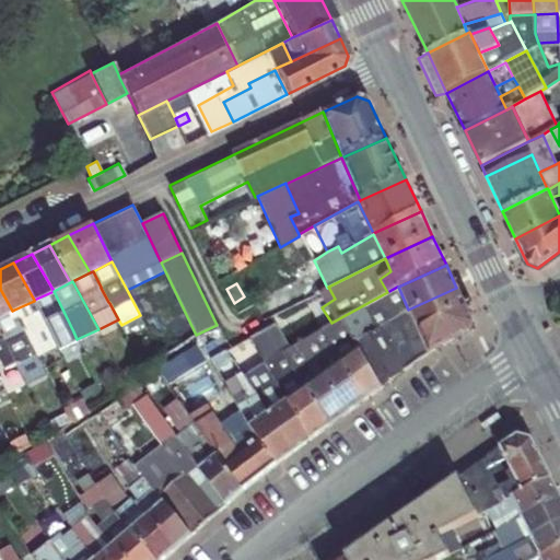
[(353,341),(354,340),(382,325),(408,310),(398,287),(397,287),(387,292),(341,317),(346,328),(353,341)]
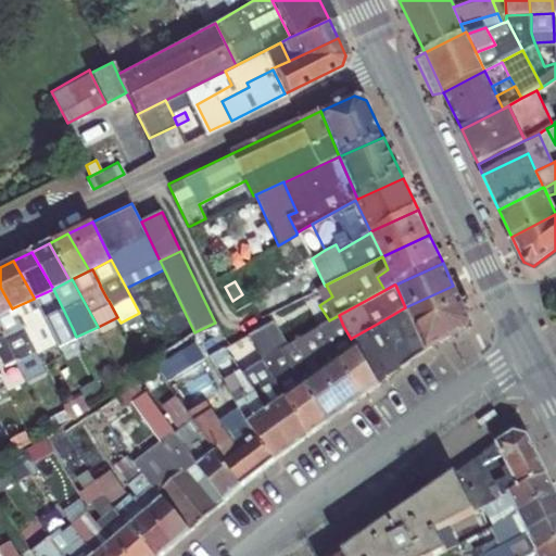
[(453,286),(405,307),(405,310),(406,310),(424,349),(426,351),(466,328),(469,319),(453,286)]
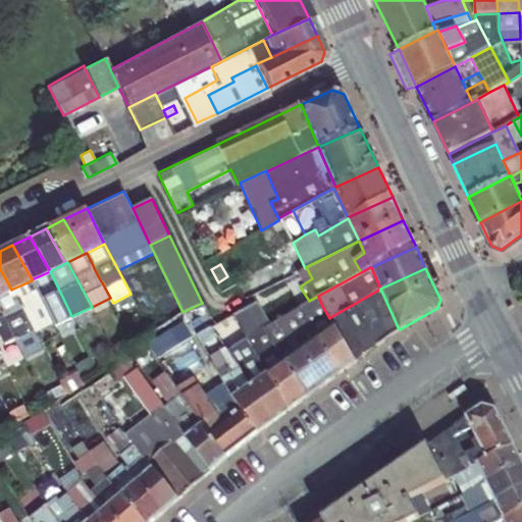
[(0,295),(11,290),(0,269),(0,295)]
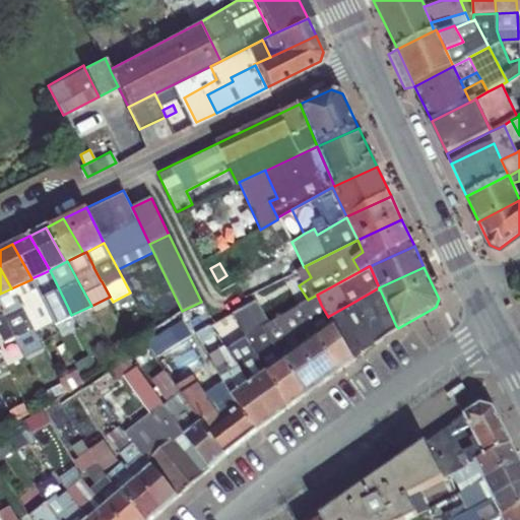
[(68,308),(50,270),(31,278),(31,279),(50,317),(68,308)]
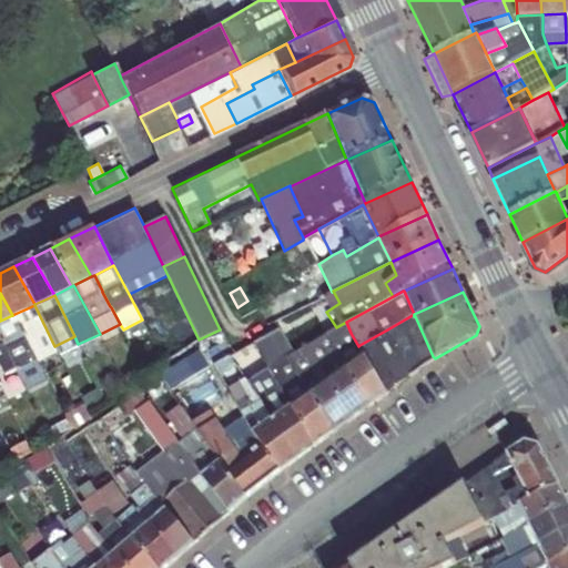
[(58,353),(54,346),(34,305),(14,314),(39,363),(58,353)]
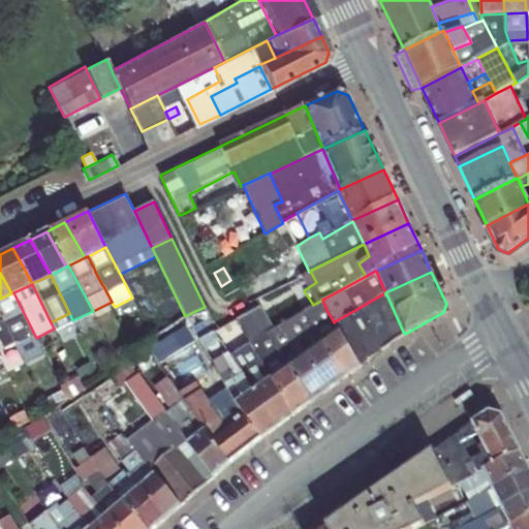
[(13,292),(11,293),(0,299),(0,313),(3,321),(16,344),(18,348),(36,339),(36,338),(13,292)]
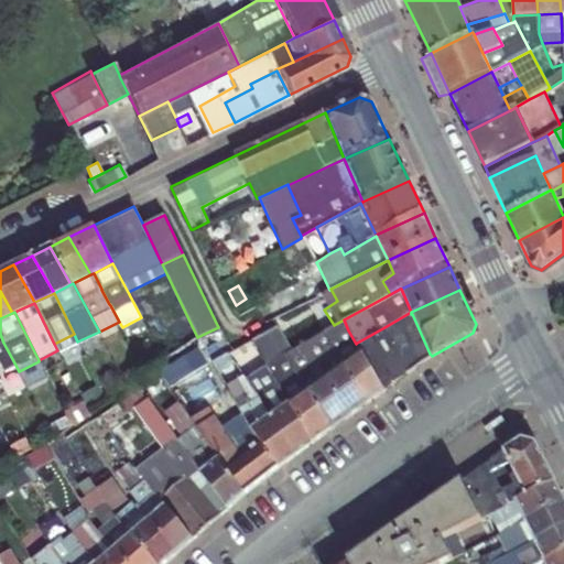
[(411,312),(384,327),(409,370),(430,354),(416,324),(412,314),(411,314),(411,312)]
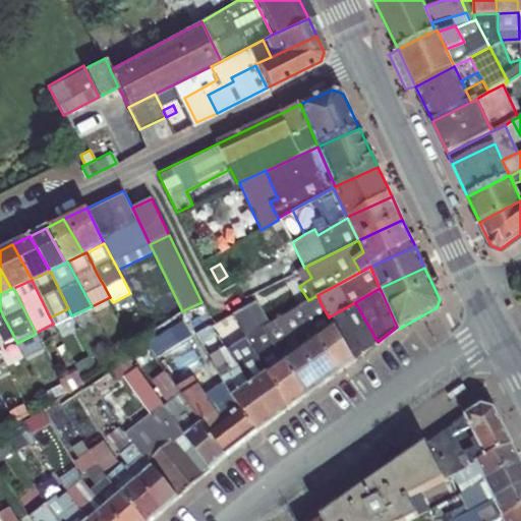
[(280,316),(285,326),(294,321),(302,316),(313,309),(322,305),(317,295),(308,300),(280,316)]
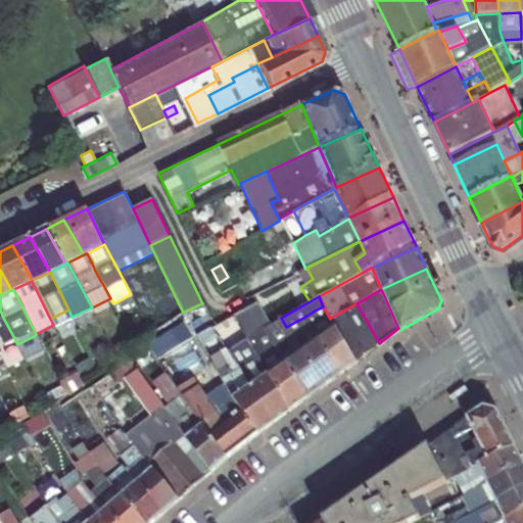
[(355,362),(379,343),(357,303),(331,318),(336,327),(355,362)]
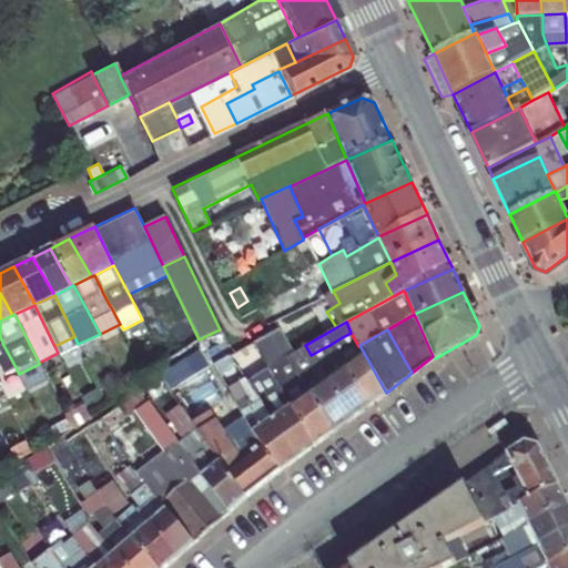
[(253,342),(269,368),(286,356),(287,356),(273,331),(253,342)]
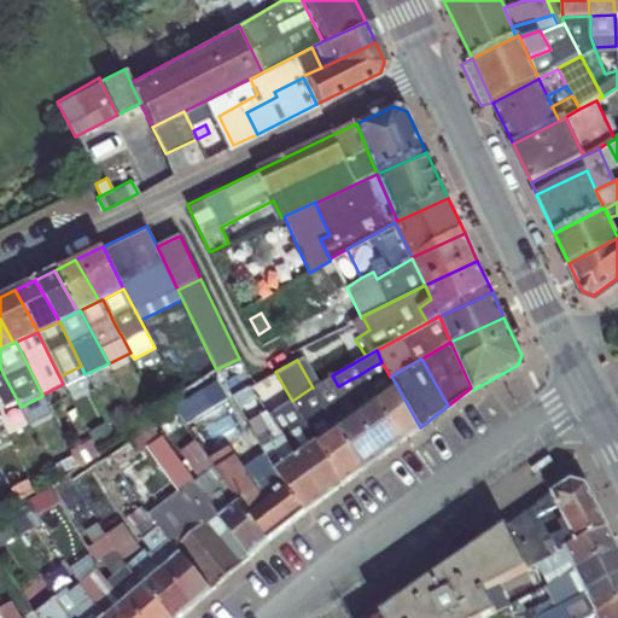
[(382,362),(372,367),(378,377),(365,384),(363,385),(374,403),(378,401),(397,386),(391,375),(390,377),(382,362)]
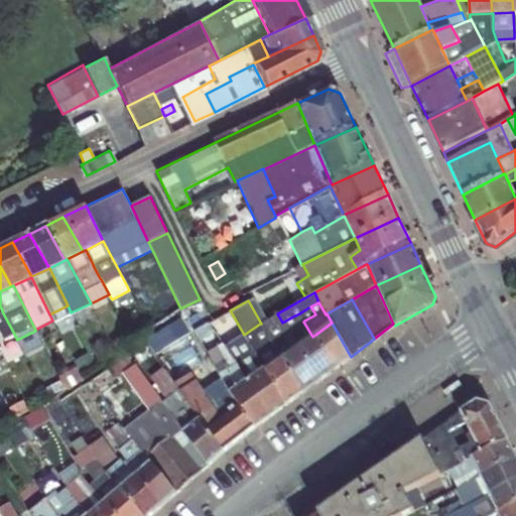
[(0,332),(5,341),(15,336),(3,313),(0,305),(0,332)]
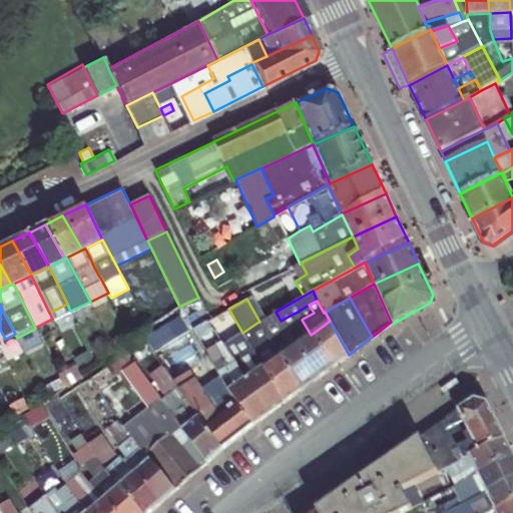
[(309,305),(298,312),(303,319),(314,313),(309,305)]
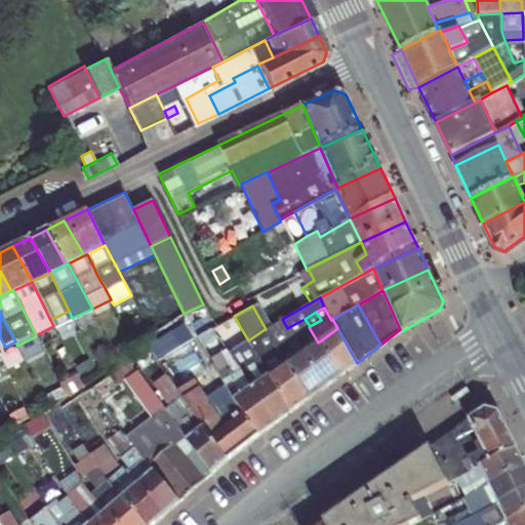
[(280,337),(289,331),(287,328),(282,319),(266,329),(272,342),(280,337)]
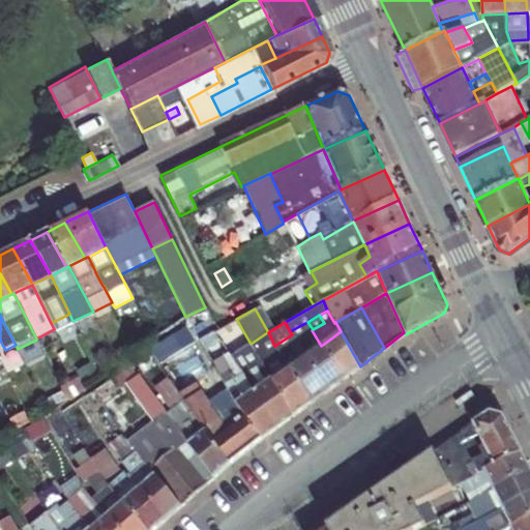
[(308,340),(299,346),(305,356),(307,355),(321,346),(312,330),(313,329),(307,322),(299,326),(308,340)]
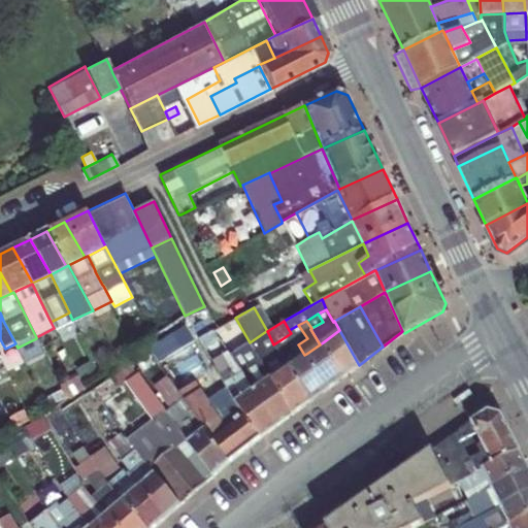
[(186,325),(150,348),(158,362),(195,339),(186,325)]
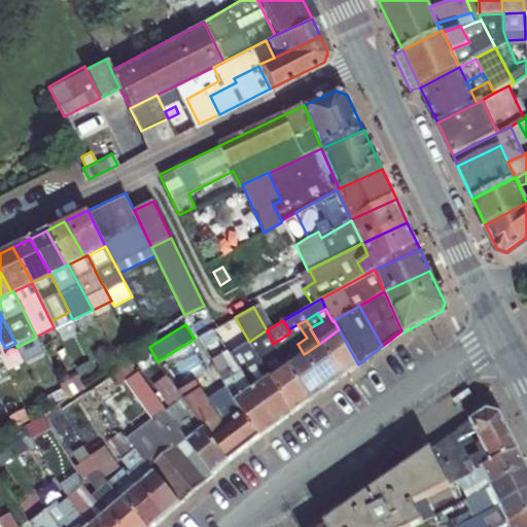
[(290,332),(297,344),(307,338),(297,324),(288,329),(290,332)]
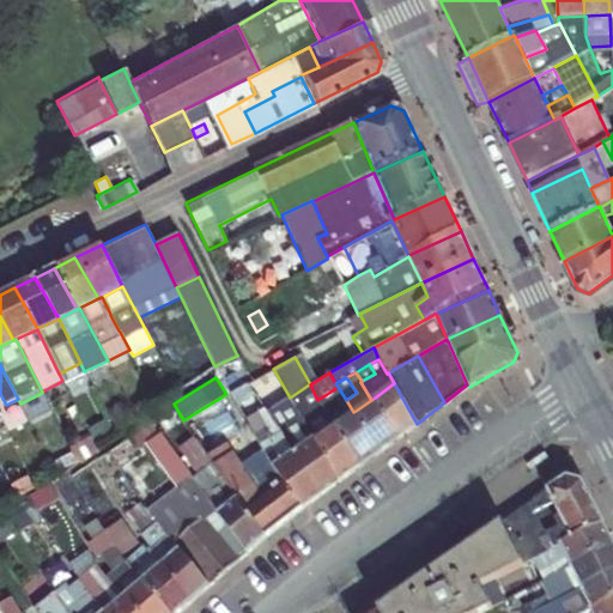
[(230,393),(237,405),(255,395),(248,382),(230,393)]
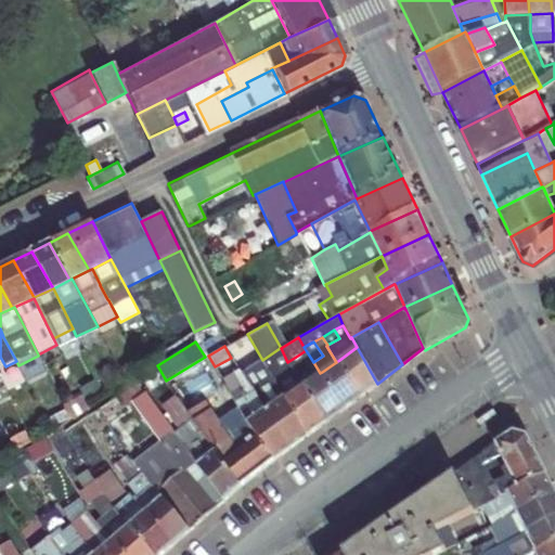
[(361,396),(377,384),(357,347),(339,360),(361,396)]
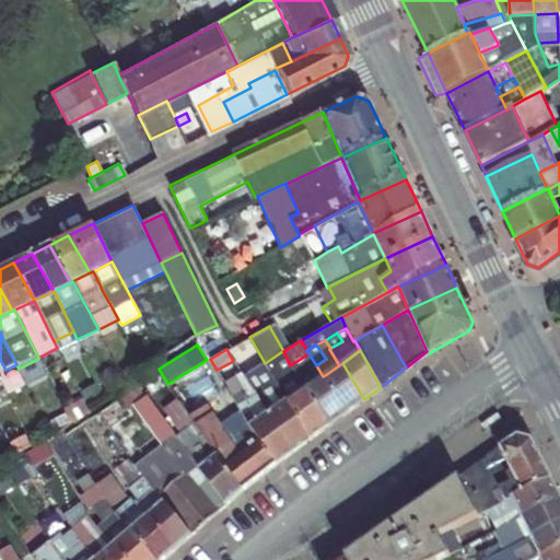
[(288,399),(289,400),(304,389),(298,377),(290,365),(282,351),(265,363),(275,381),(286,401),(288,399)]
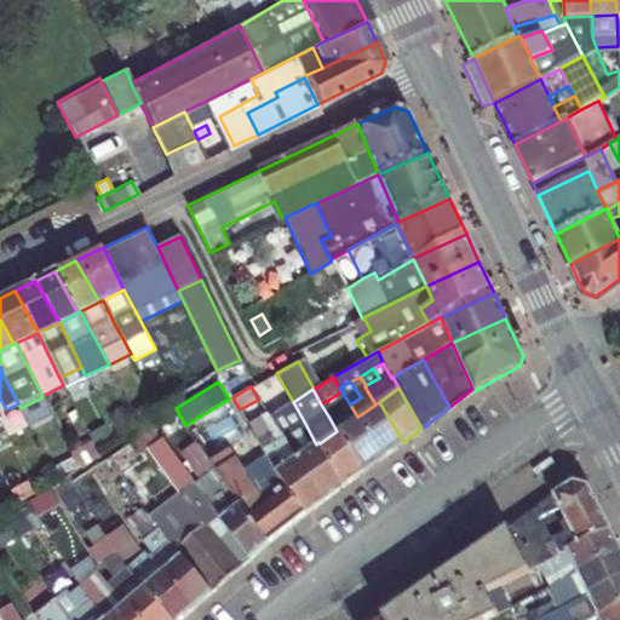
[(329,418),(337,431),(339,430),(357,417),(350,405),(342,391),(331,399),(339,412),(329,418)]
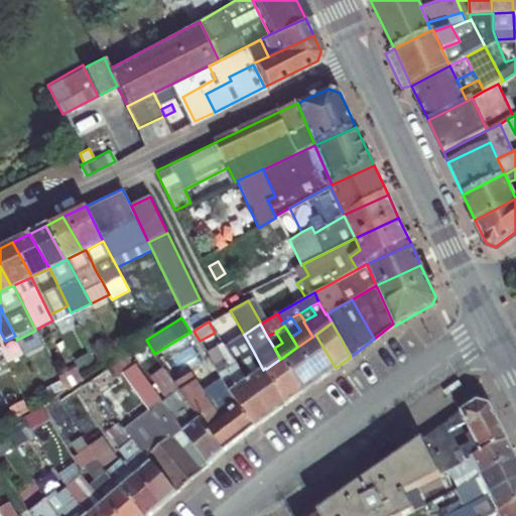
[(282,343),(275,332),(267,337),(274,348),(282,343)]
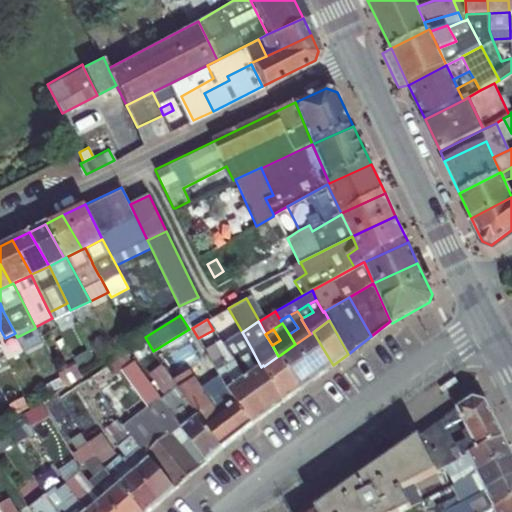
[(110,338),(117,350),(132,341),(125,330),(110,338)]
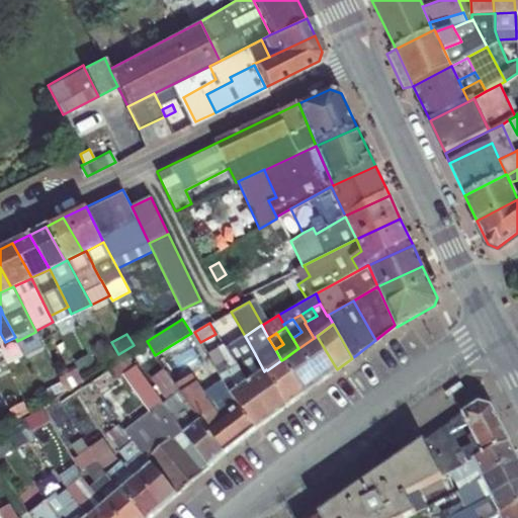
[(245,336),(227,347),(248,382),(264,371),(254,352),(245,336)]
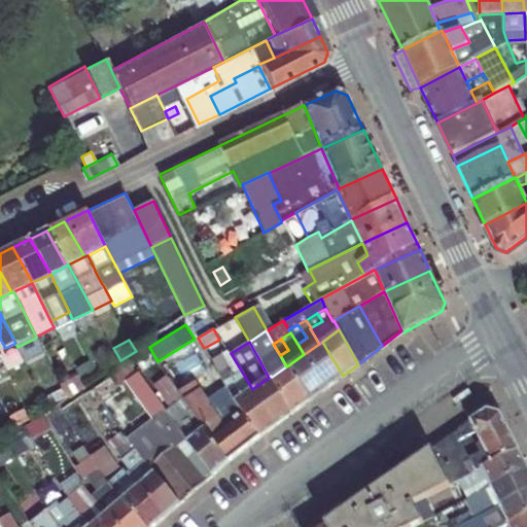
[(326,388),(343,376),(322,342),(319,344),(306,353),(326,388)]
